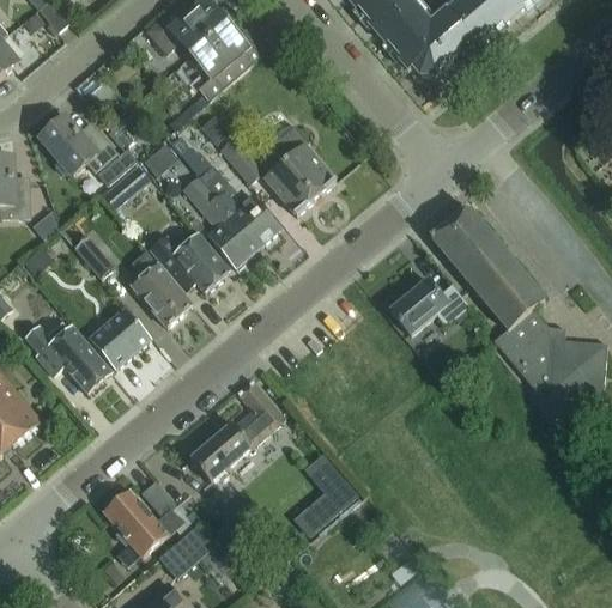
[(56,32),(68,23),(50,0),(48,0),(37,8),(56,32)]
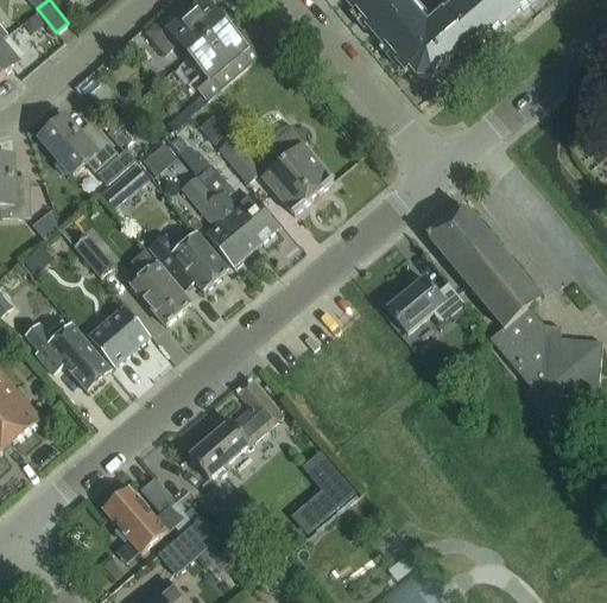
[(223,23),(204,0),(202,0),(182,17),(174,6),(144,31),(163,54),(177,42),(188,54),(223,23)]
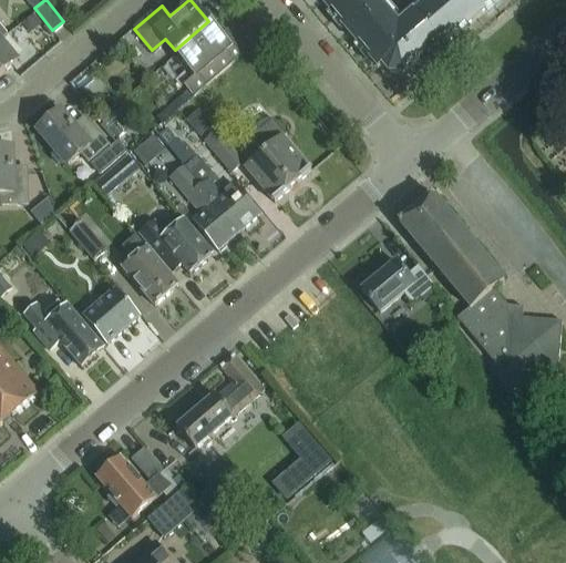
[(322,0),(328,7),(330,6),(337,12),(342,20),(340,21),(348,31),(356,40),(358,38),(364,45),(370,52),(368,53),(377,64),(380,61),(387,69),(402,70),(411,62),(418,57),(417,54),(423,49),(424,51),(429,48),(413,29),(409,32),(398,20),(397,18),(383,1),(382,0),(322,0)]
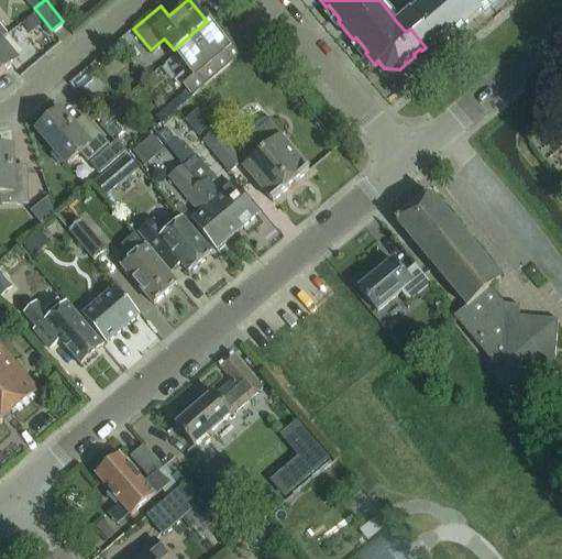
[(418,0),(409,8),(436,39),(439,42),(449,33),(447,31),(451,28),(454,25),(461,20),(463,22),(466,18),(472,14),(481,7),(480,4),(484,0),(418,0)]
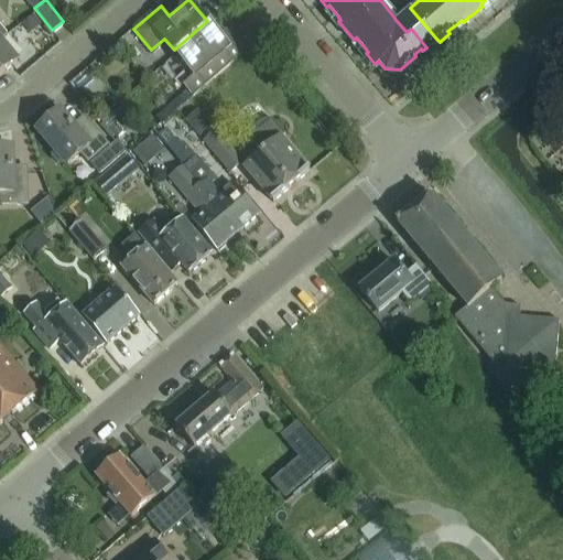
[(31,11),(20,20),(28,30),(39,21),(31,11)]
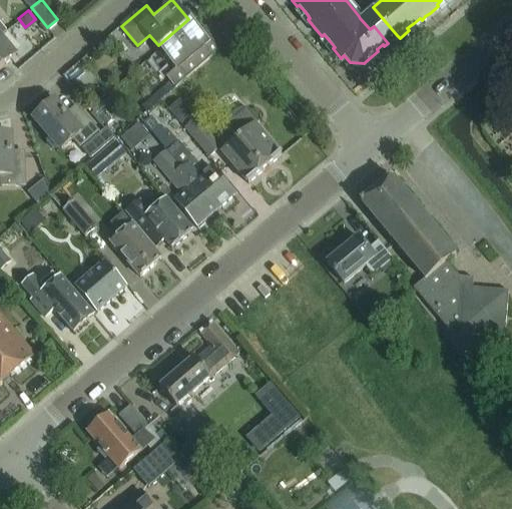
[(198,30),(188,19),(158,45),(176,65),(166,74),(175,83),(221,43),(204,24),(198,30)]
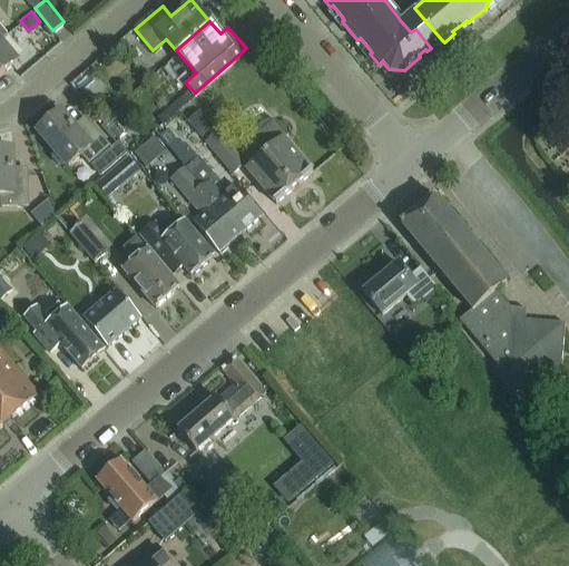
[(0,70),(16,58),(0,38),(0,70)]
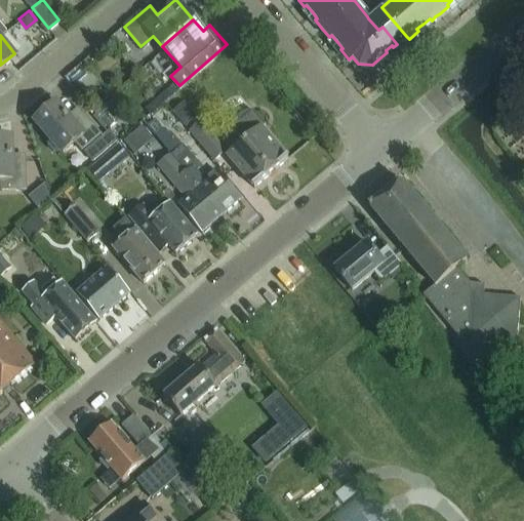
[(185,123),(196,113),(183,97),(171,108),(185,123)]
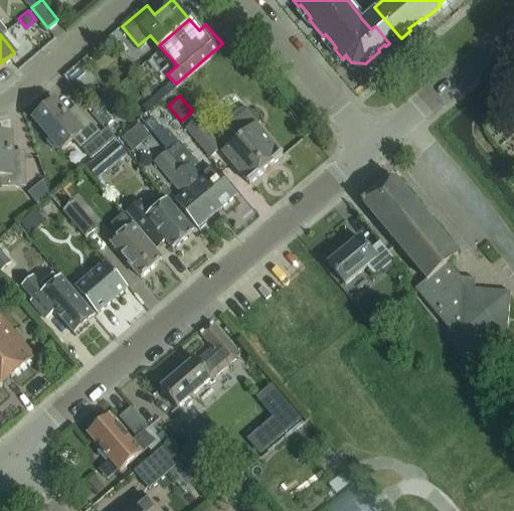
[(33,115),(47,132),(45,135),(45,139),(50,145),(54,145),(57,143),(60,146),(71,136),(78,144),(97,128),(78,107),(68,115),(53,97),(33,115)]
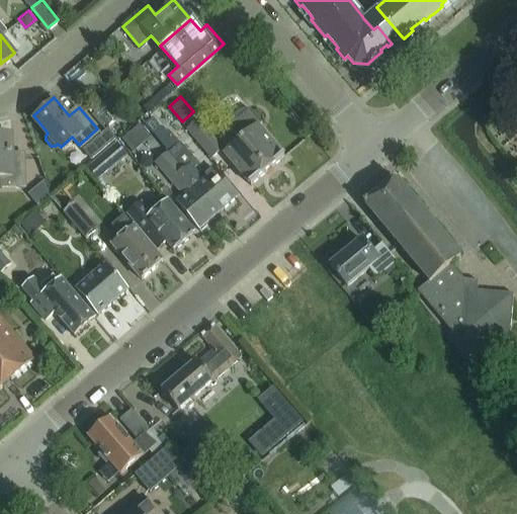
[(250,182),(266,168),(283,154),(257,123),(261,120),(249,106),(244,106),(239,107),(234,110),(231,114),(229,117),(229,119),(228,124),(229,125),(222,132),(232,145),(224,152),(237,166),(250,182)]
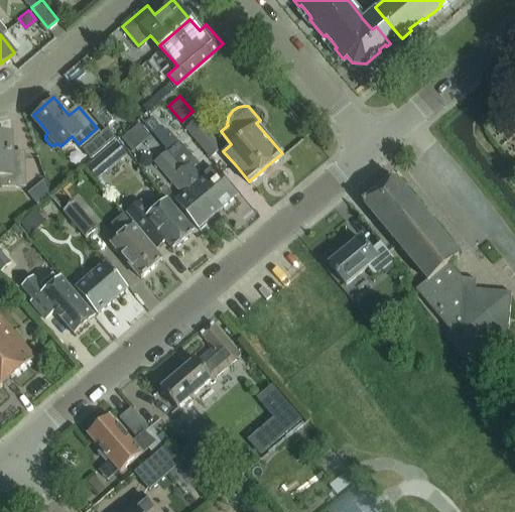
[(210,154),(220,145),(196,116),(184,125),(210,154)]
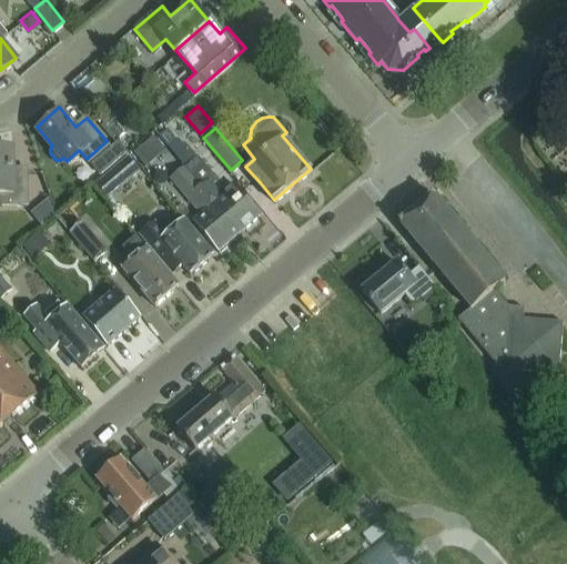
[(11,170),(10,144),(0,143),(0,202),(27,201),(26,170),(11,170)]
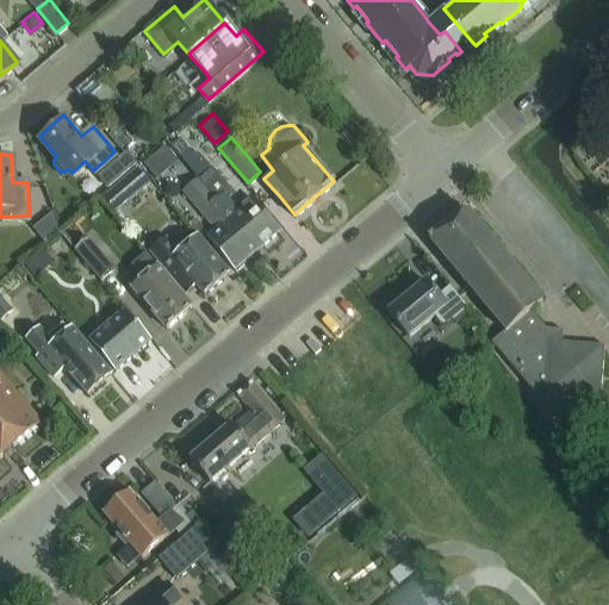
[(252,197),(244,204),(210,164),(197,176),(256,247),(278,228),(252,197)]
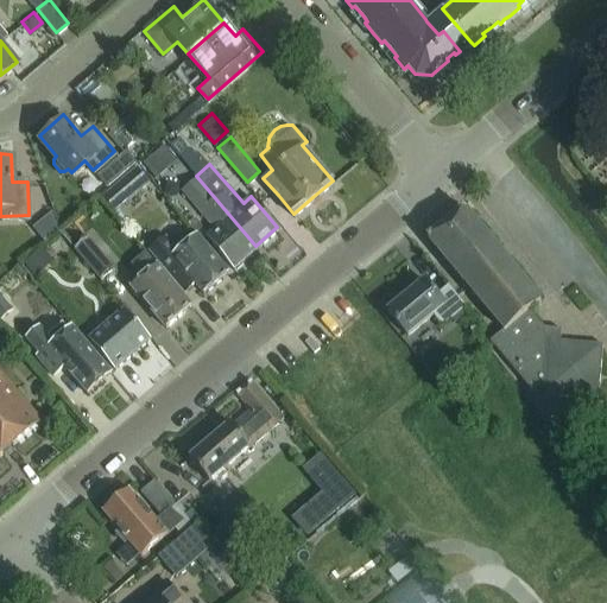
[(233,265),(255,246),(210,192),(195,205),(203,216),(204,215),(214,228),(207,234),(217,247),(233,265)]
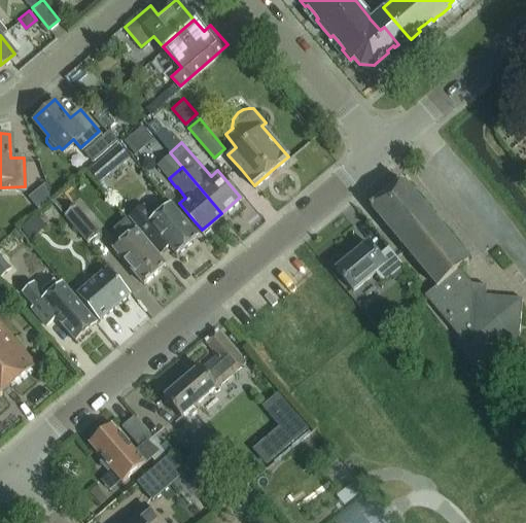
[(517,343),(520,304),(521,294),(484,291),(485,282),(471,280),(458,265),(467,257),(400,176),(369,203),(435,282),(424,292),(459,335),(463,330),(470,332),(469,339),(517,343)]
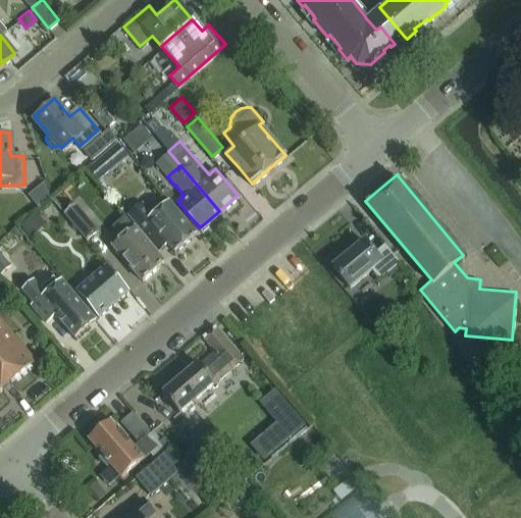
[(37,204),(50,194),(39,180),(27,192),(37,204)]
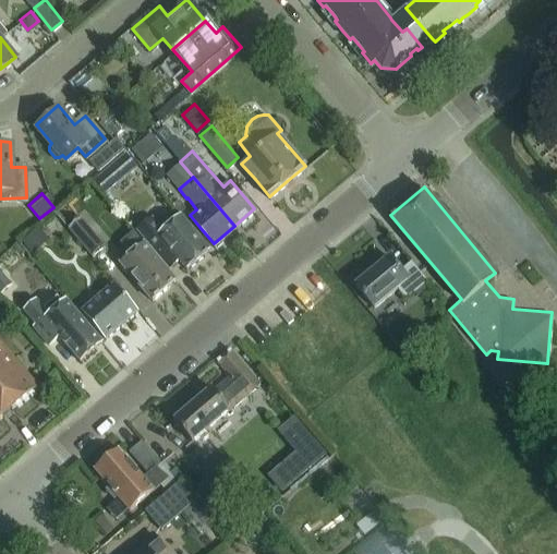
[(209,248),(180,213),(162,227),(152,214),(136,226),(169,265),(178,257),(185,267),(209,248)]
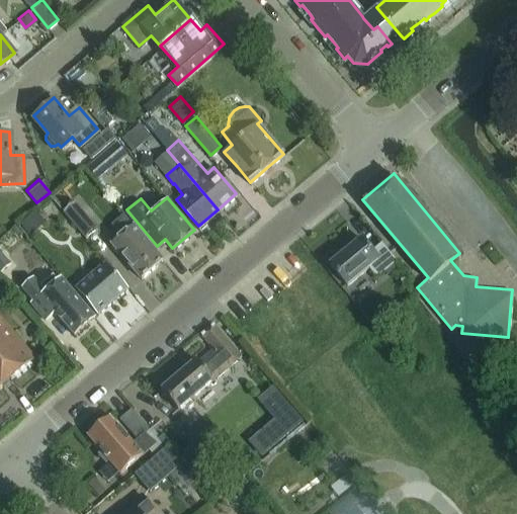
[(84,235),(96,225),(74,198),(62,208),(84,235)]
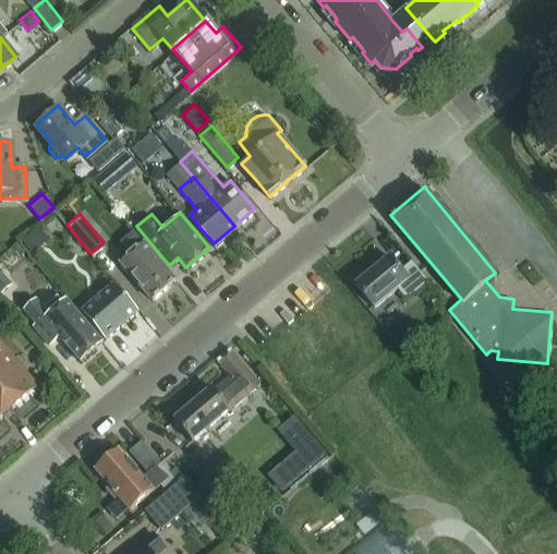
[(174,278),(131,227),(118,239),(129,251),(119,260),(120,261),(119,265),(123,269),(128,269),(150,298),(174,278)]
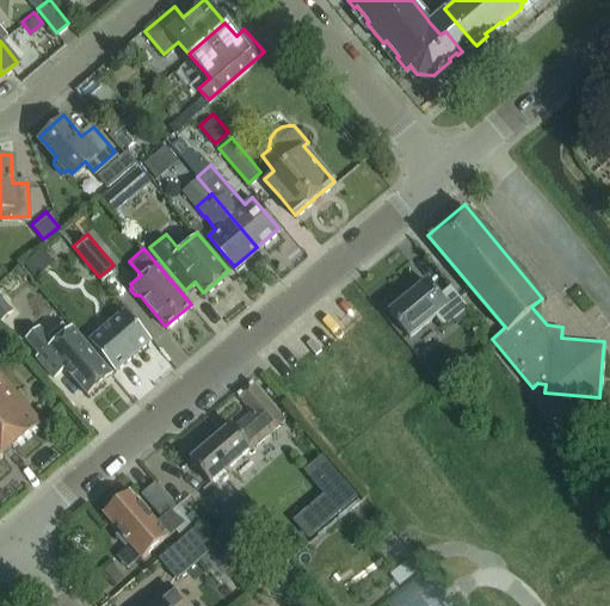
[(437,292),(425,278),(388,309),(407,333),(435,311),(443,323),(467,304),(449,283),(437,292)]
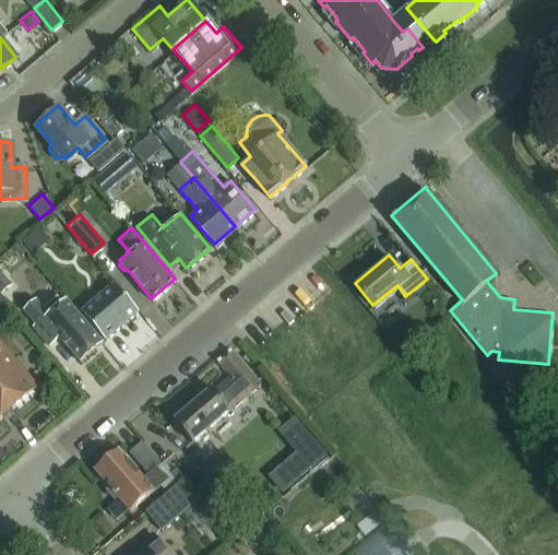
[(0,288),(9,283),(0,271),(0,288)]
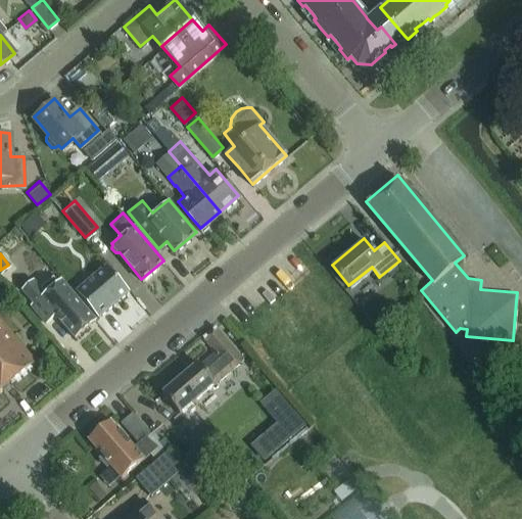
[(98,315),(128,289),(114,274),(105,263),(76,288),(85,299),(98,315)]
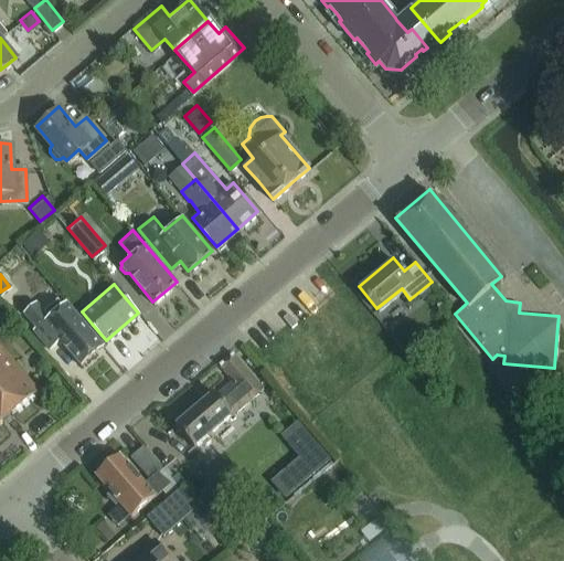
[(63,306),(56,298),(43,309),(35,300),(23,310),(35,325),(32,327),(48,346),(57,337),(80,362),(102,343),(87,327),(66,303),(63,306)]
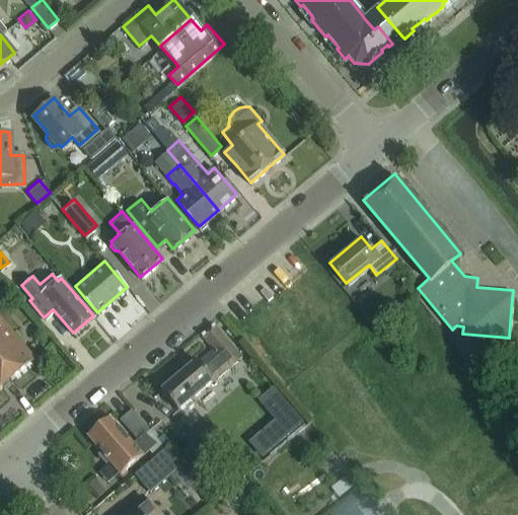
[(0,384),(34,356),(0,314),(0,384)]
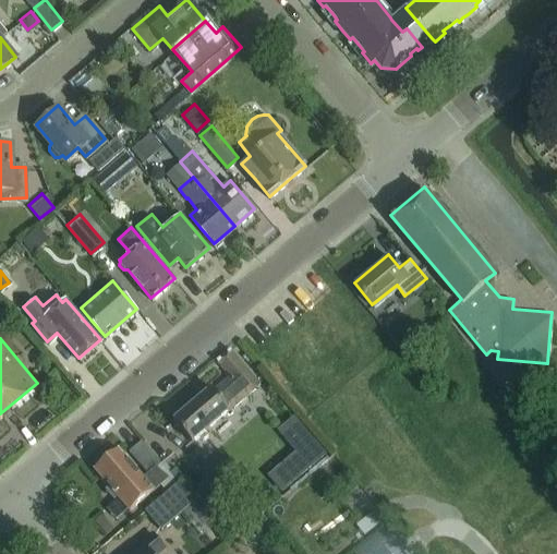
[(210,385),(172,418),(190,438),(230,406),(259,381),(254,374),(243,362),(229,346),(216,357),(229,373),(213,386),(210,385)]
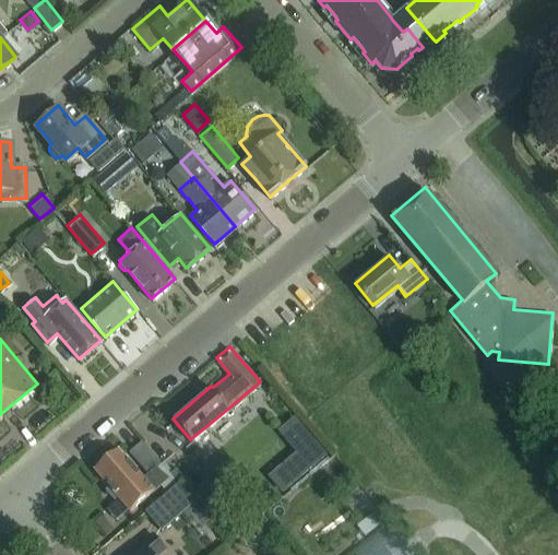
[(297,450),(270,472),(283,487),(324,452),(293,416),(279,429),(297,450)]
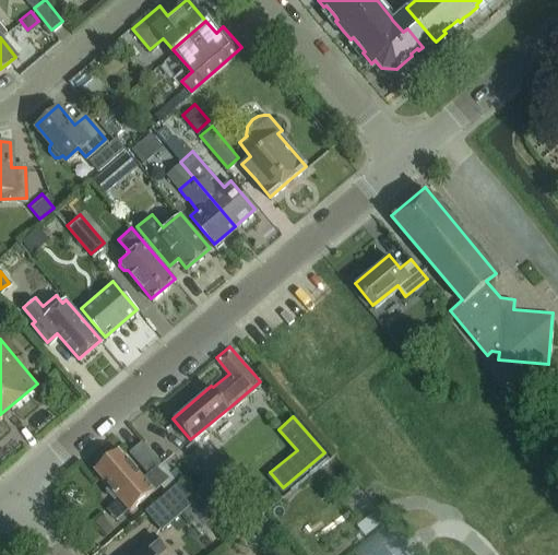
[(117,494),(129,507),(165,476),(156,464),(161,461),(141,438),(128,449),(147,472),(142,476),(117,447),(107,456),(102,453),(95,459),(96,464),(94,467),(108,483),(104,487),(113,498),(117,494)]
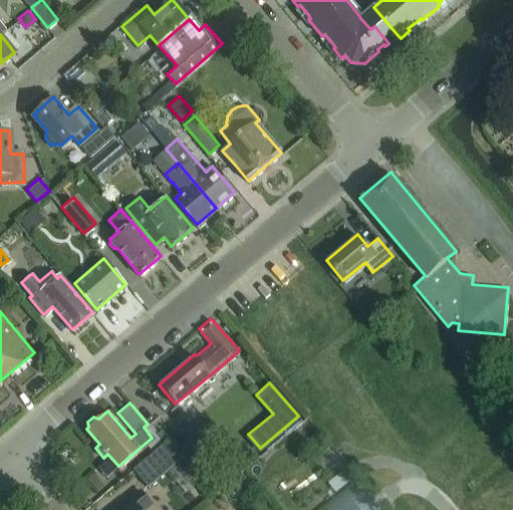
[(147,485),(179,458),(165,441),(133,468),(147,485)]
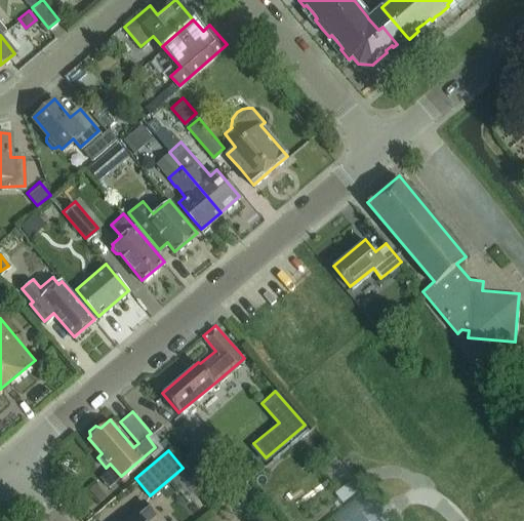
[(143,520),(154,513),(143,499),(131,509),(133,512),(121,520),(143,520)]
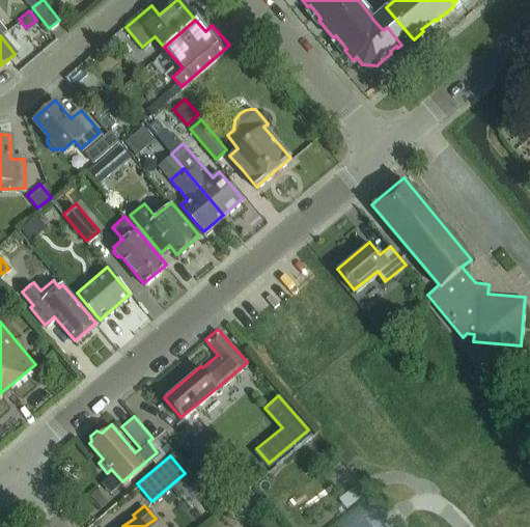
[(372,526),(363,516),(349,526),(372,526)]
